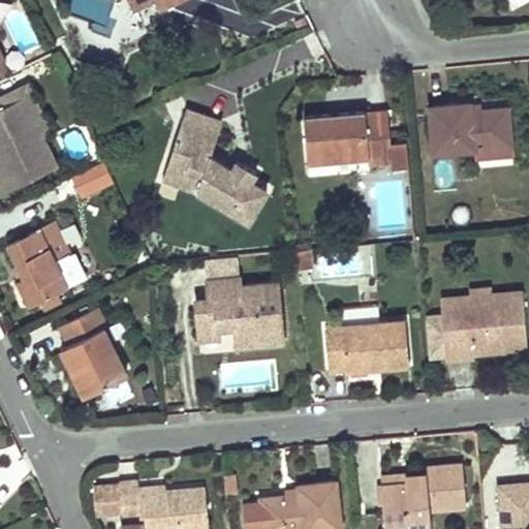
[(27,79),(0,92),(0,102),(0,104),(23,93),(40,129),(50,126),(27,79)]
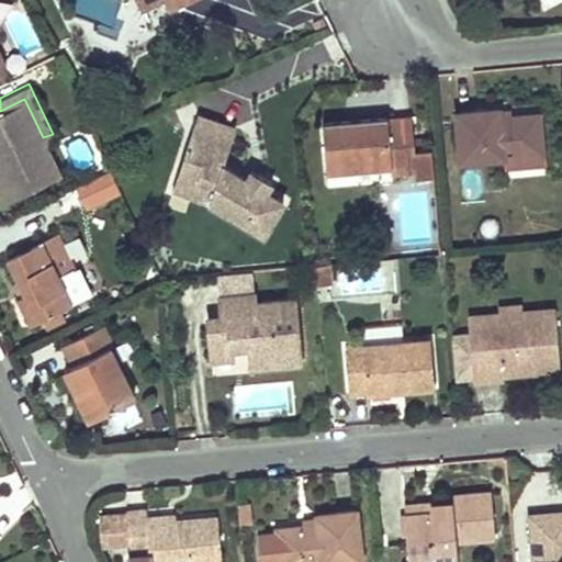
[(0,111),(0,109),(0,202),(60,172),(43,137),(24,99),(0,111)]
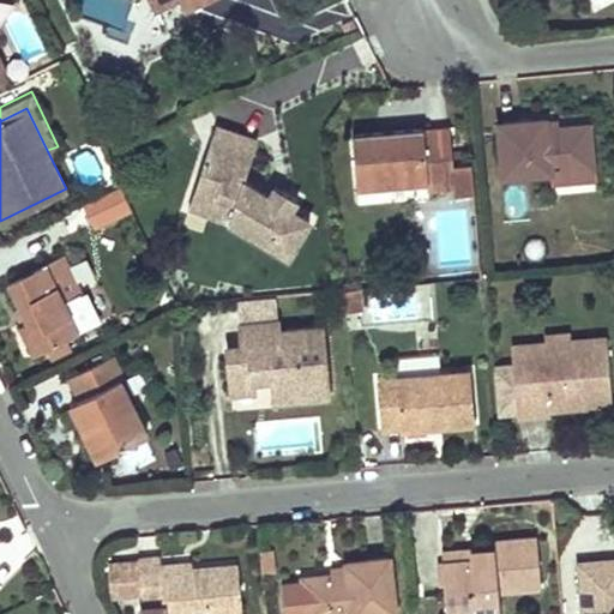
[(548,116),(497,120),(503,176),(554,169),(596,166),(591,122),(549,128),(548,116)]
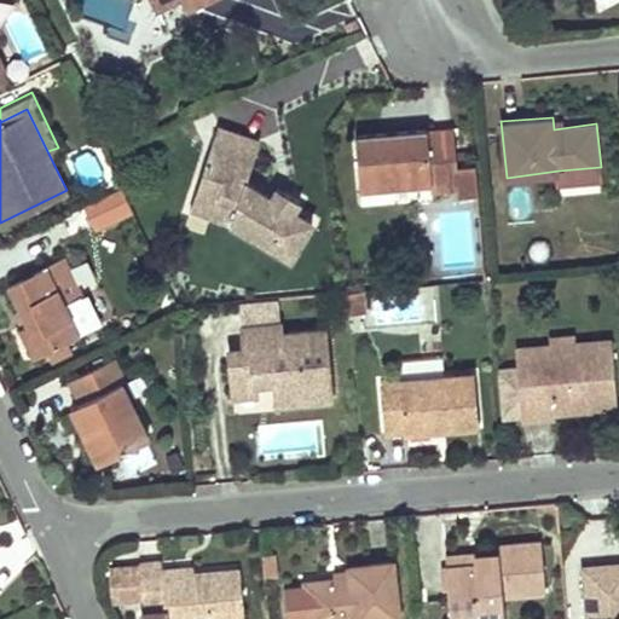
[(248,184),(262,143),(220,127),(204,168),(231,186),(226,197),(242,207),(231,221),(290,259),(312,225),(295,214),(301,204),(279,190),(272,200),(248,184)]
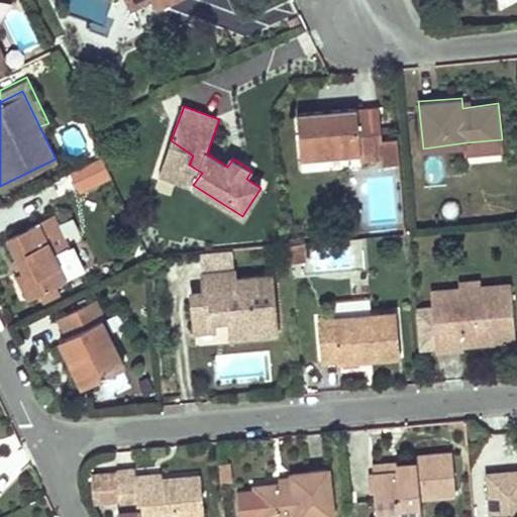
[(380,117),(380,107),(357,109),(358,118),(380,117)]
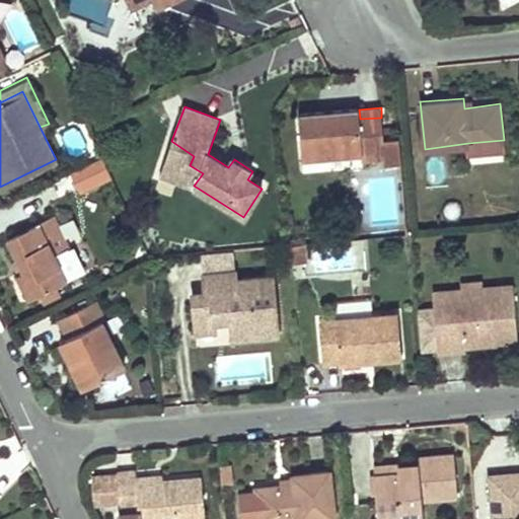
[(359,109),(298,115),(303,159),(359,153),(359,161),(385,160),(381,118),(360,119),(359,109)]
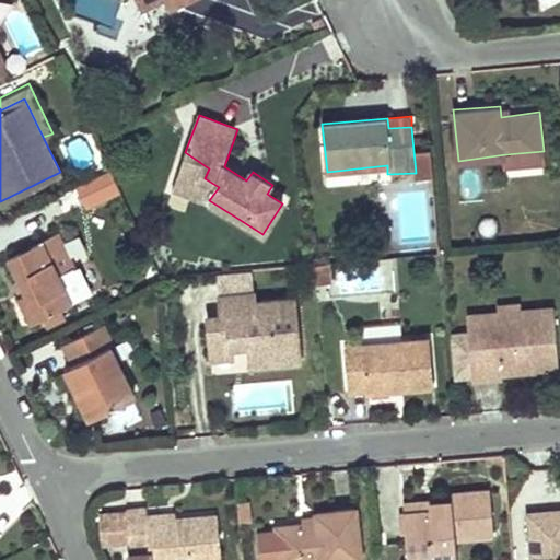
[(545,161),(544,151),(505,154),(506,164),(545,161)]
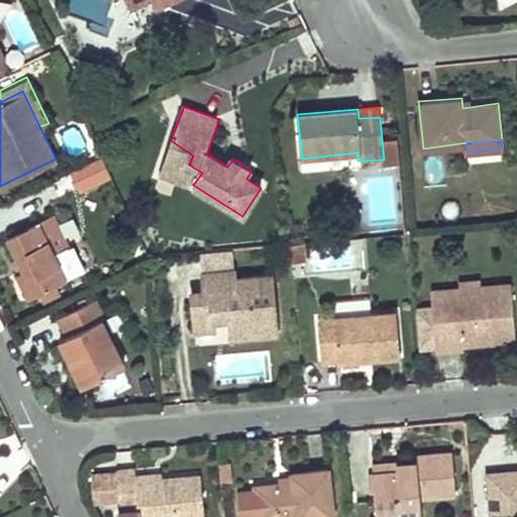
[(193,156),(171,140),(159,174),(193,185),(202,173),(189,165),(193,156)]
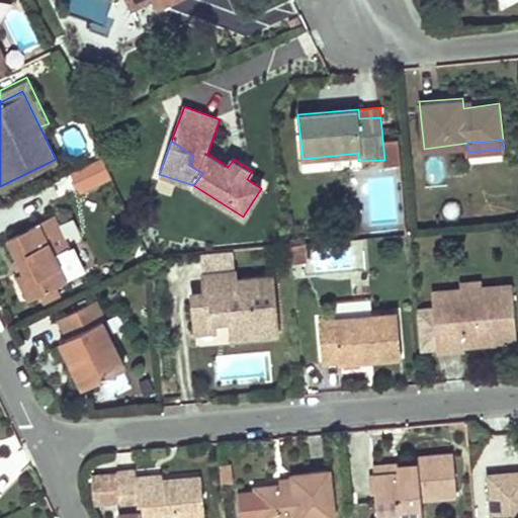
[(82,192),(113,176),(102,155),(71,171),(82,192)]
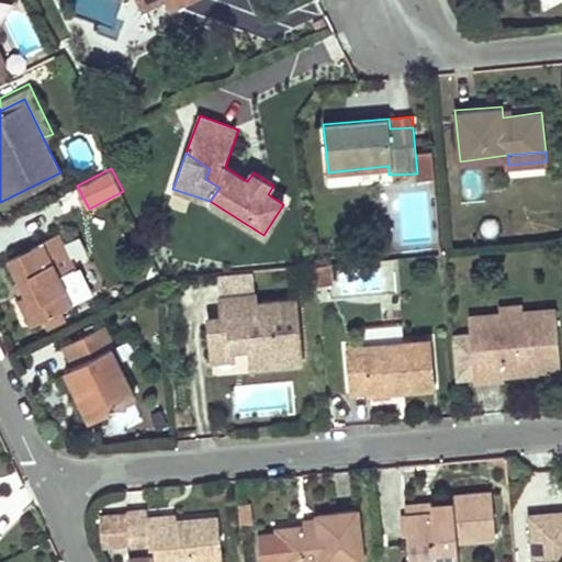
[(71,258),(57,228),(9,253),(20,277),(26,290),(21,293),(33,321),(71,302),(54,265),(64,261),(71,258)]
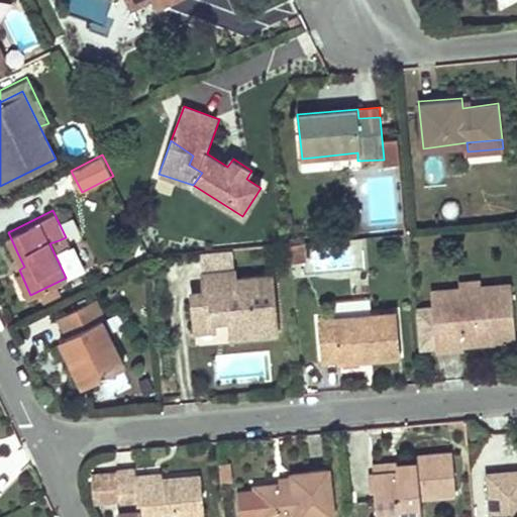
[(75,274),(59,240),(49,243),(66,278),(75,274)]
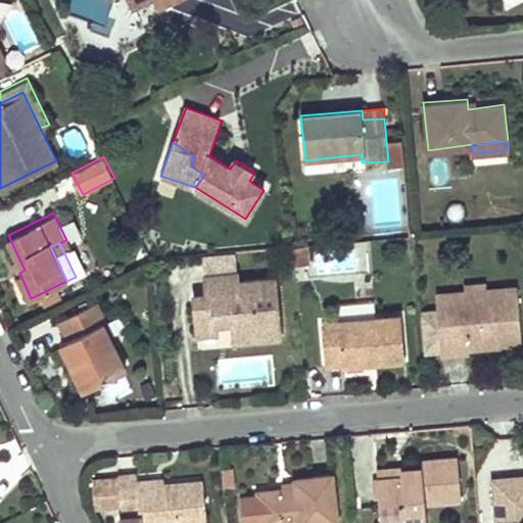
[(310,265),(307,247),(293,248),(295,266),(310,265)]
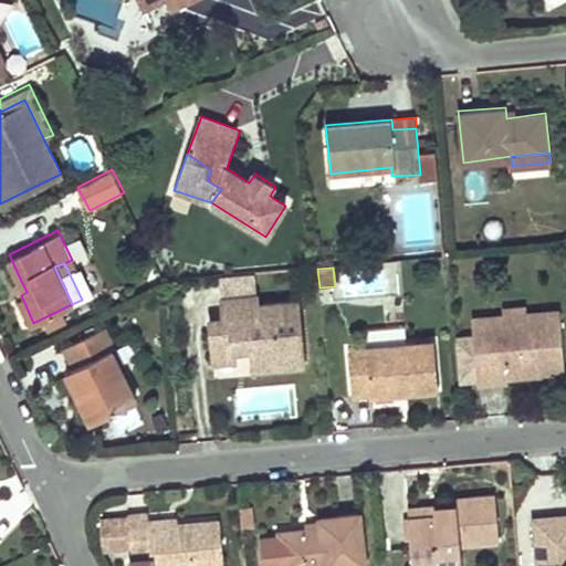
[(27,292),(20,279),(14,282),(21,295),(27,292)]
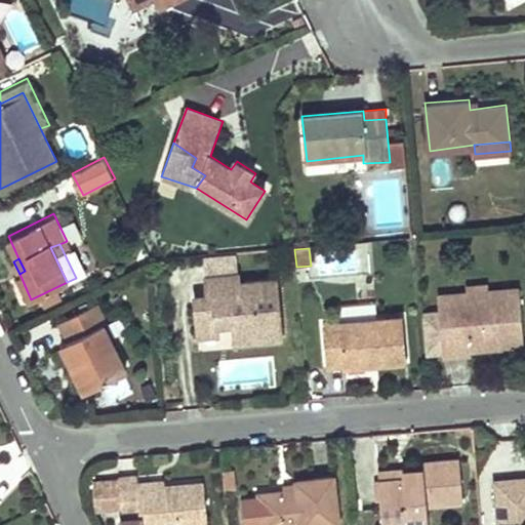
[(282,332),(278,279),(240,282),(239,272),(206,274),(208,292),(209,305),(197,305),(200,338),(224,336),(224,324),(236,323),(237,336),(282,332)]
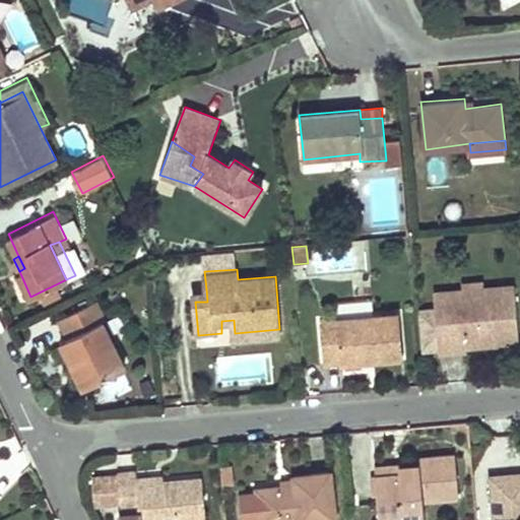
[(485,289),(484,279),(462,281),(463,290),(485,289)]
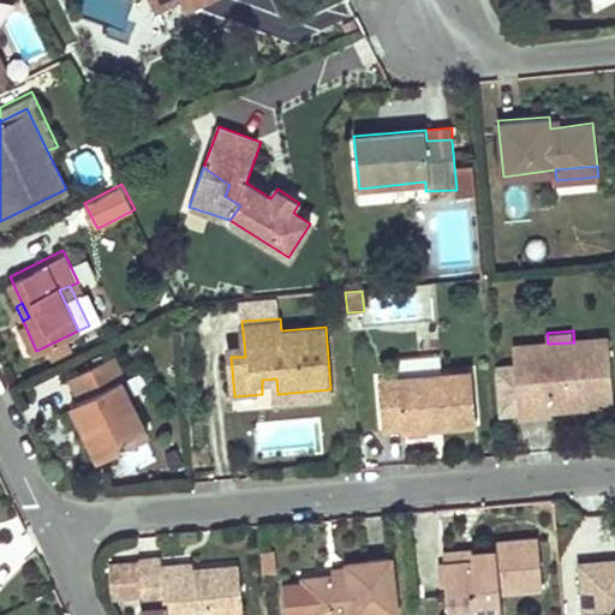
[(580,408),(614,404),(614,395),(609,339),(574,342),(548,344),(524,346),(527,374),(514,376),(518,413),(555,410),(555,405),(579,402),(580,408)]
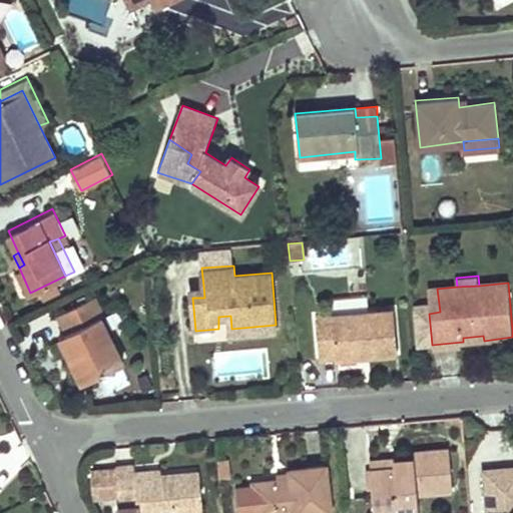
[(204,298),(203,286),(191,287),(192,298),(204,298)]
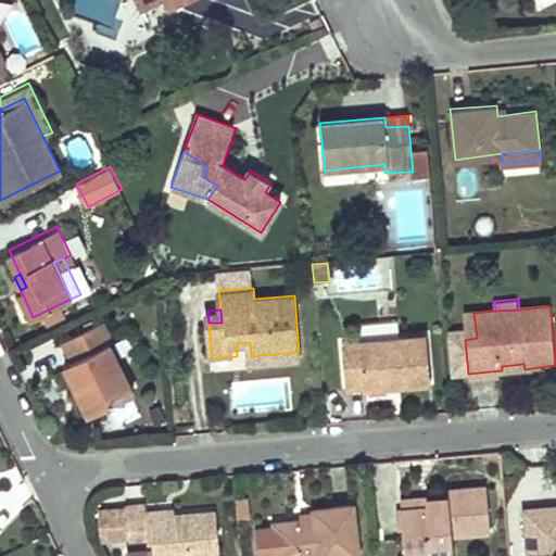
[(477,338),(474,313),(463,314),(465,340),(477,338)]
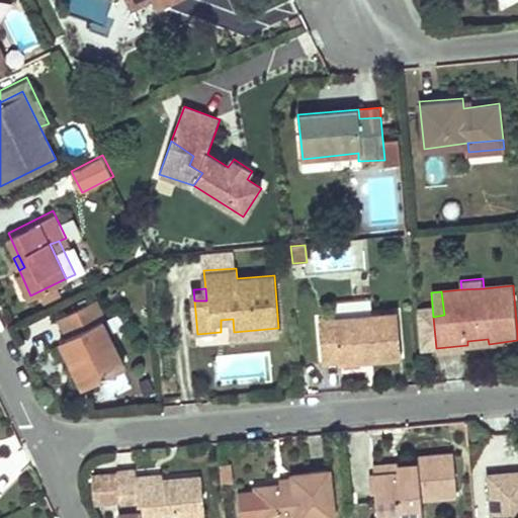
[(106,318),(97,298),(59,317),(68,336),(61,338),(82,383),(123,364),(103,320),(106,318)]
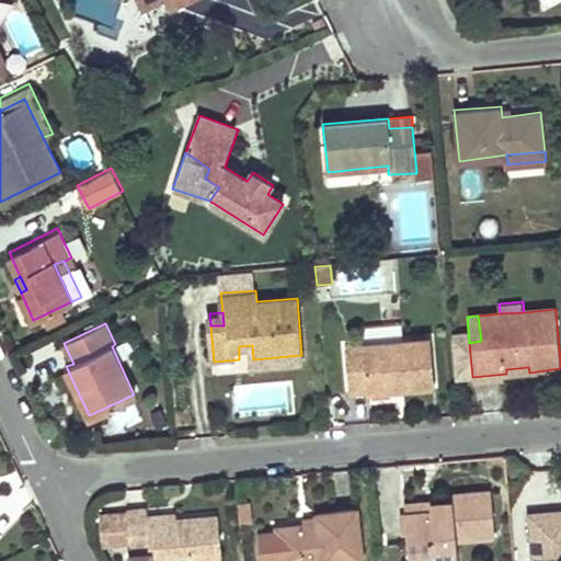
[(430,335),(344,343),(350,391),(434,384),(430,335)]
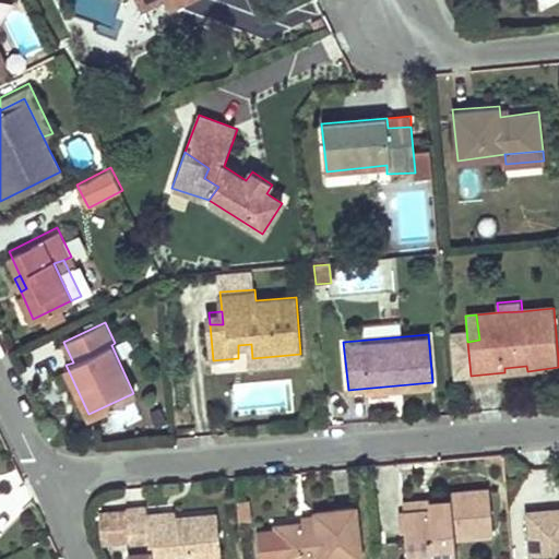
[(300,363),(300,354),(252,358),(253,366),(300,363)]
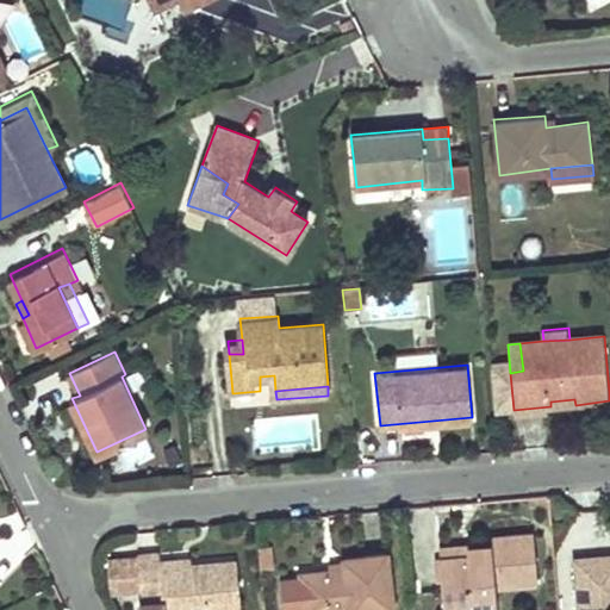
[(551,416),(551,406),(514,410),(515,419),(551,416)]
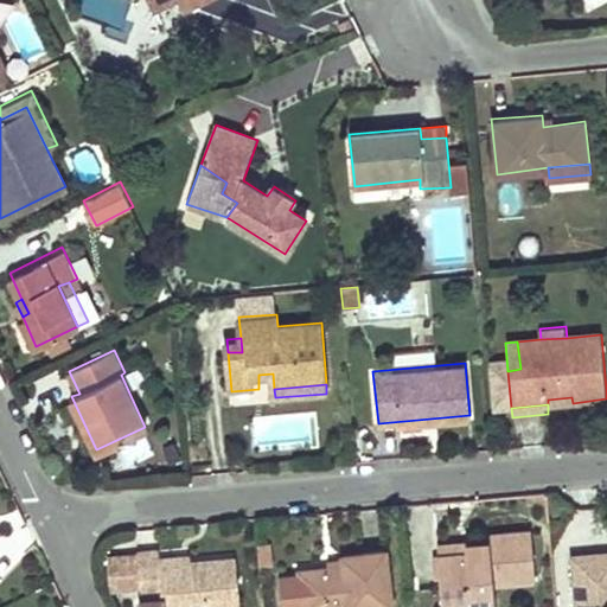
[(362,433),(355,433),(357,460),(364,460),(362,433)]
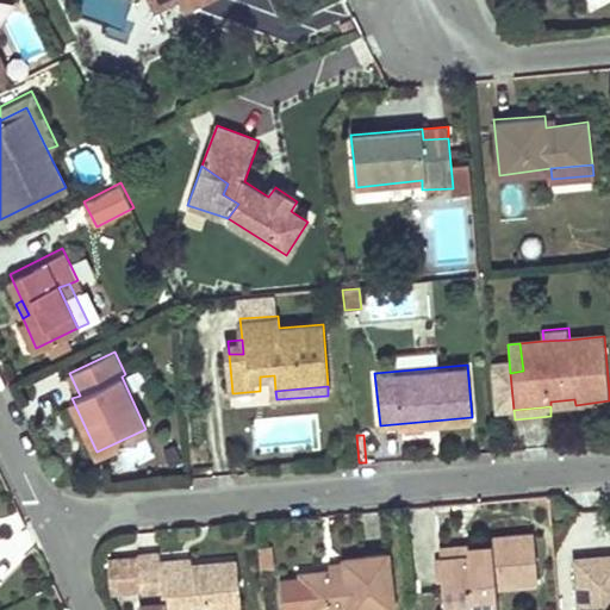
[(498,584),(537,580),(534,534),(491,536),(491,551),(443,554),(448,605),(498,601),(498,584)]
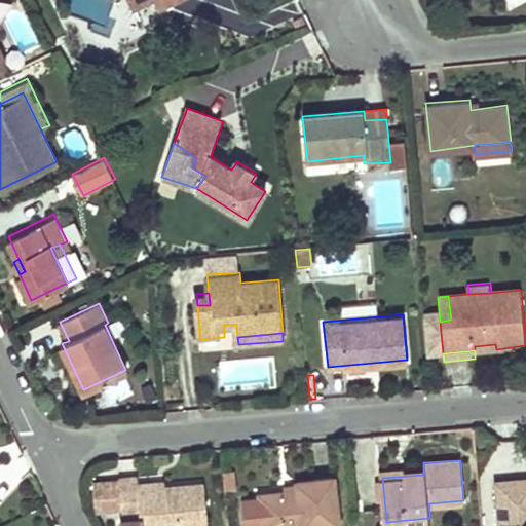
[(209,525),(205,484),(166,487),(139,489),(138,480),(138,476),(121,478),(124,521),(123,525),(209,525)]
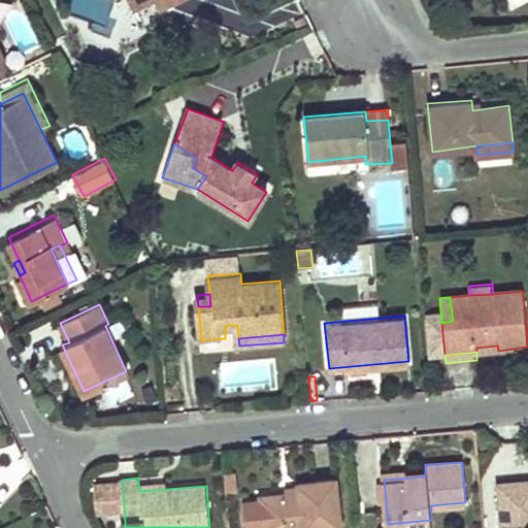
[(330,527),(341,527),(337,480),(299,483),(300,492),(287,493),(261,496),(264,527),(330,527)]
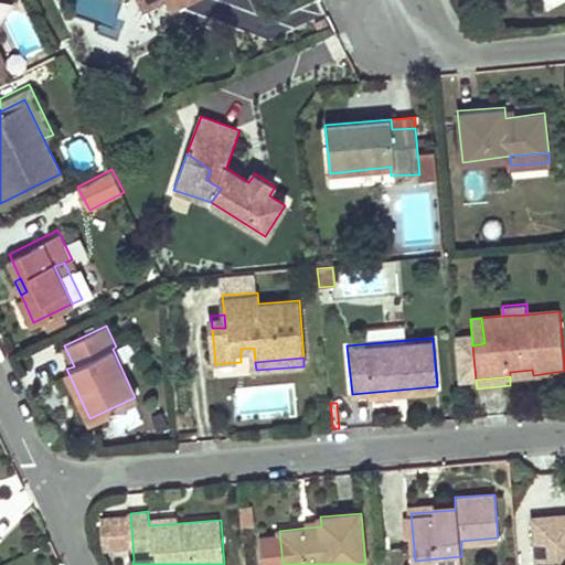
[(179,523),(179,514),(148,515),(149,525),(179,523)]
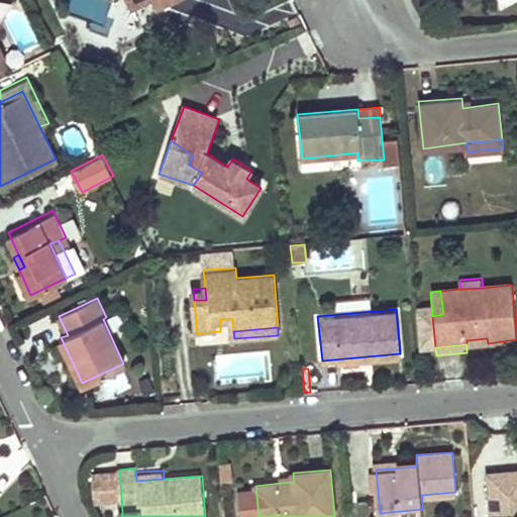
[(516,516),(516,471),(489,473),(492,516),(516,516)]
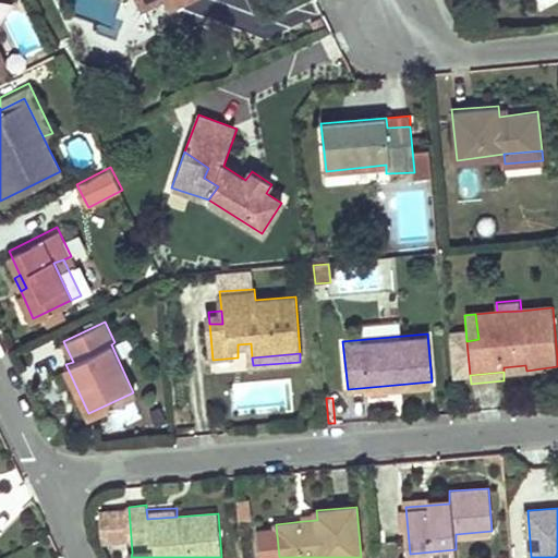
[(317,520),(316,510),(302,511),(303,521),(317,520)]
